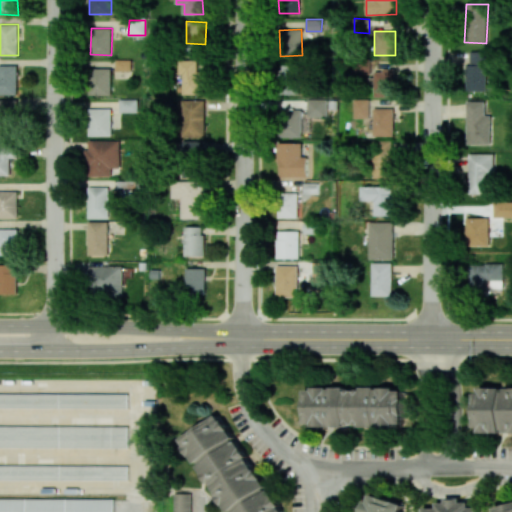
[(467,91),(486,91),(488,51),(468,50),(467,91)]
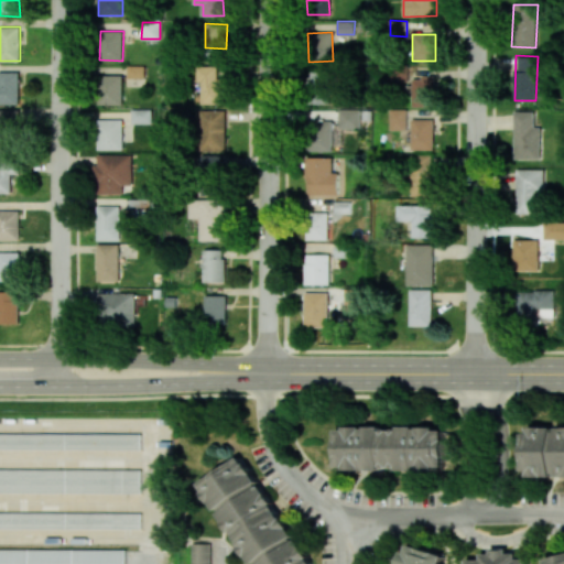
[(144,78),(144,66),(128,66),(128,78),(144,78)]
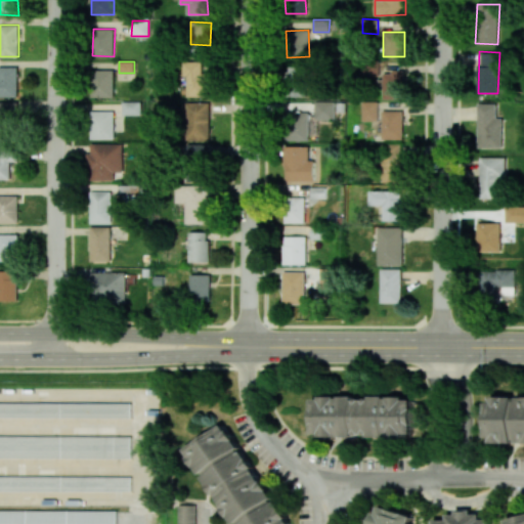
[(208,96),(209,61),(184,61),(184,95),(208,96)]
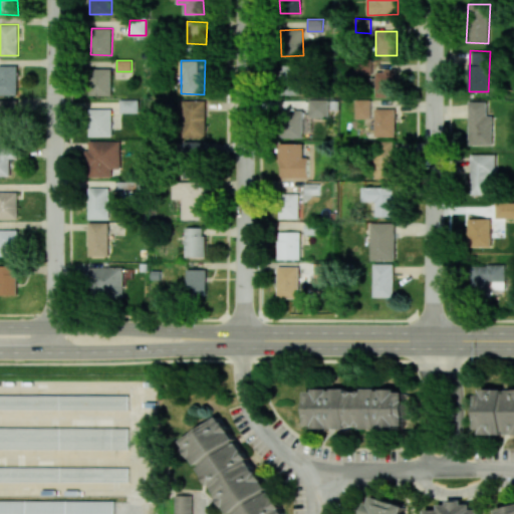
[(283,94),(302,94),(301,64),(282,65),(283,94)]
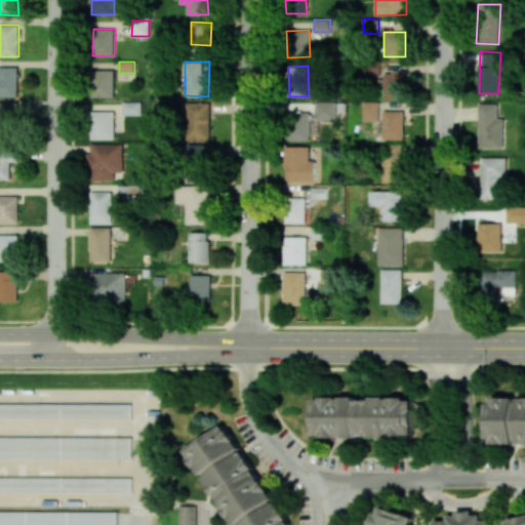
[(0,96),(17,96),(17,67),(0,67),(0,96)]
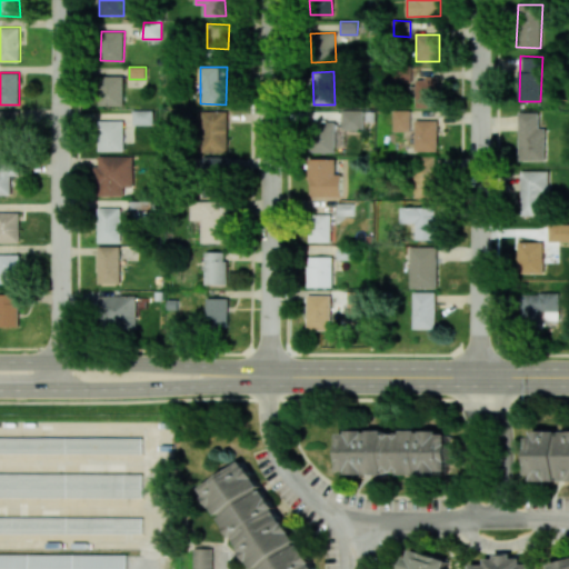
[(123,106),(123,77),(99,76),(99,105),(123,106)]
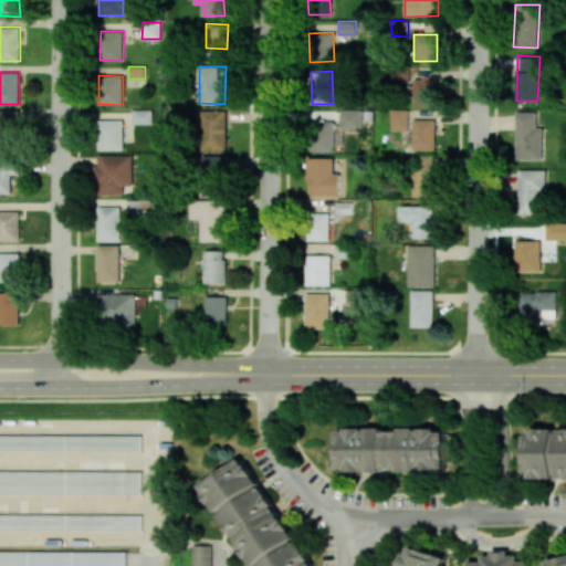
[(415,76),(413,105),(438,106),(439,77),(415,76)]
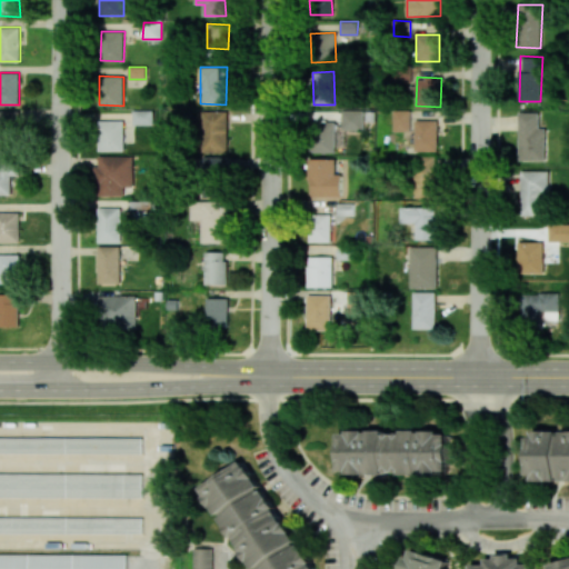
[(19,111),(0,110),(0,155),(18,155),(19,111)]
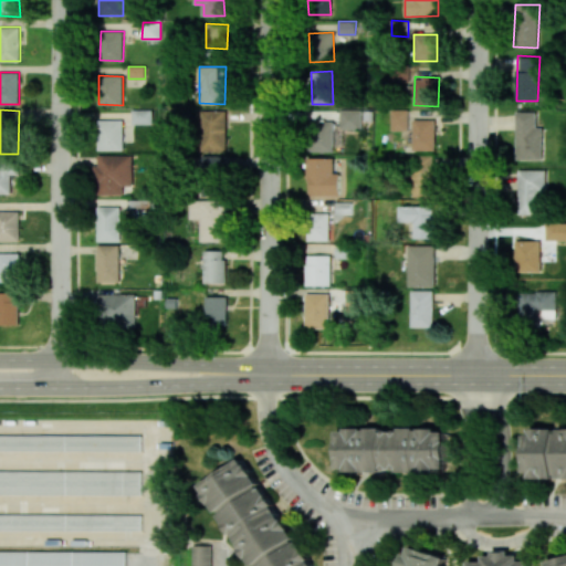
[(153,111),(133,109),(132,124),(153,124),(153,111)]
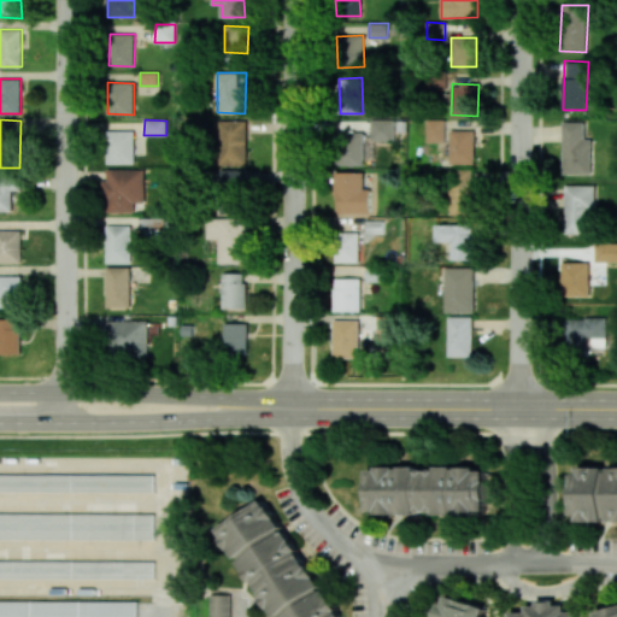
[(370,141),(393,140),(393,119),(370,119),(370,141)]
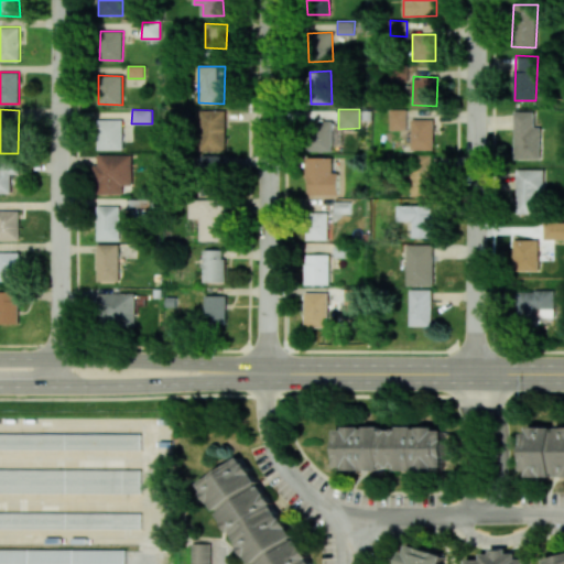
[(226,110),(203,110),(203,150),(227,150),(226,110)]
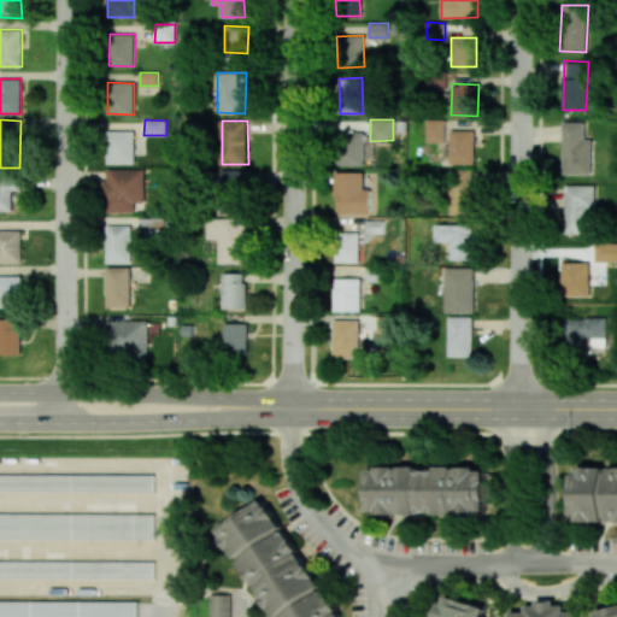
[(563,174),(591,174),(591,139),(585,139),(585,122),(562,122),(563,174)]
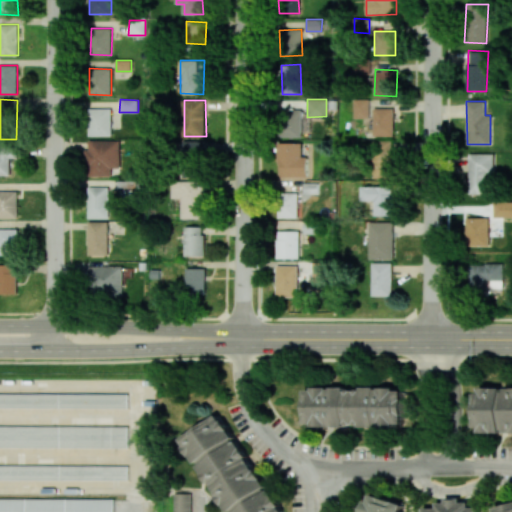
[(90,136),(112,135),(111,108),(89,109),(90,136)]
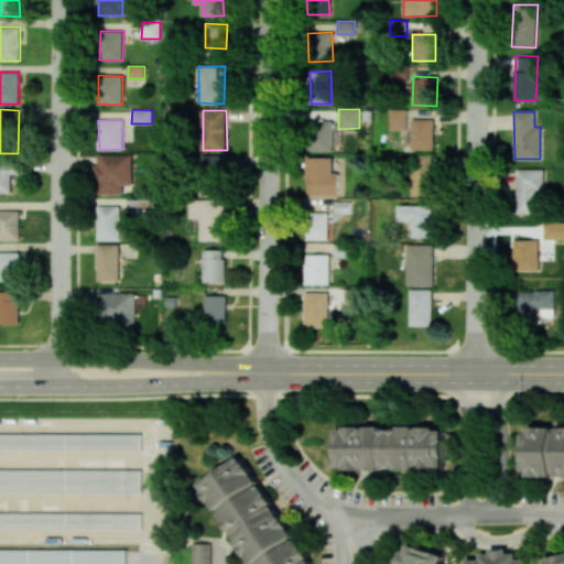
[(433,150),(434,120),(412,119),(411,149),(433,150)]
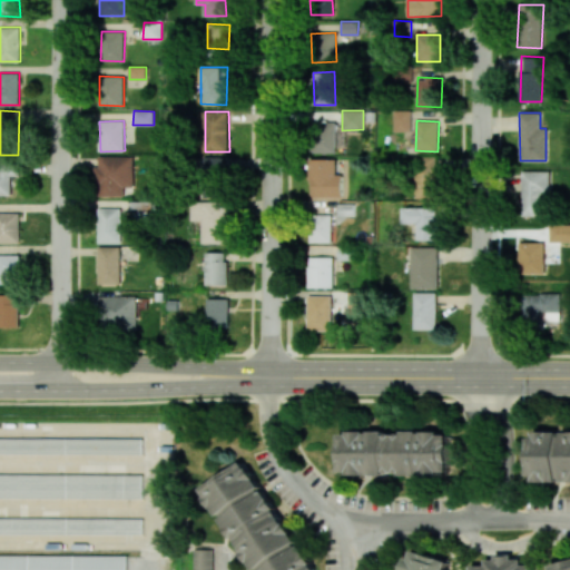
[(333,153),(334,121),(310,121),(310,153),(333,153)]
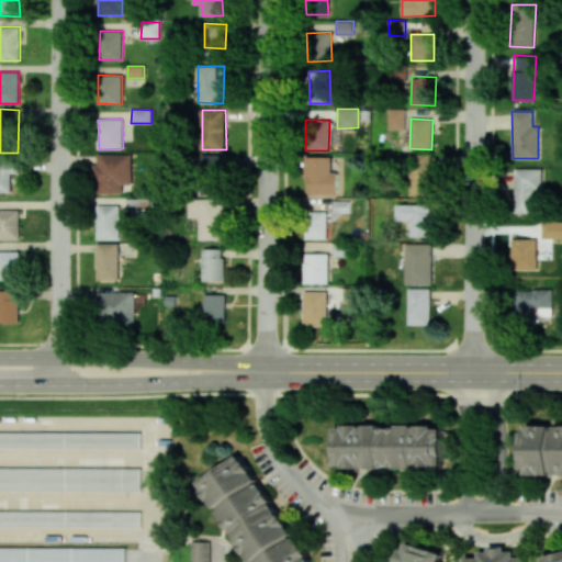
[(122,193),(122,184),(132,184),(133,155),(97,154),(96,193),(122,193)]
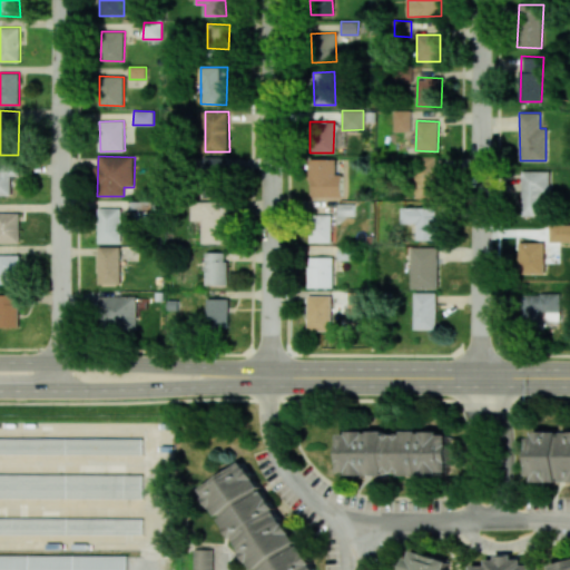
[(229,157),(204,157),(203,184),(214,184),(215,176),(229,177),(229,157)]
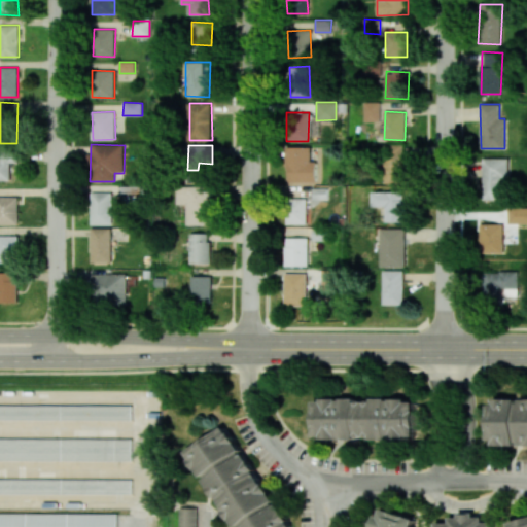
[(385,183),(406,182),(405,145),(383,145),(385,183)]
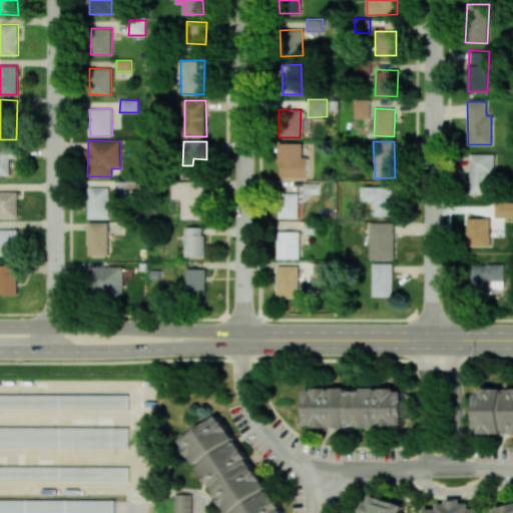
[(280,177),(308,177),(309,156),(303,156),(303,143),(280,143),(280,177)]
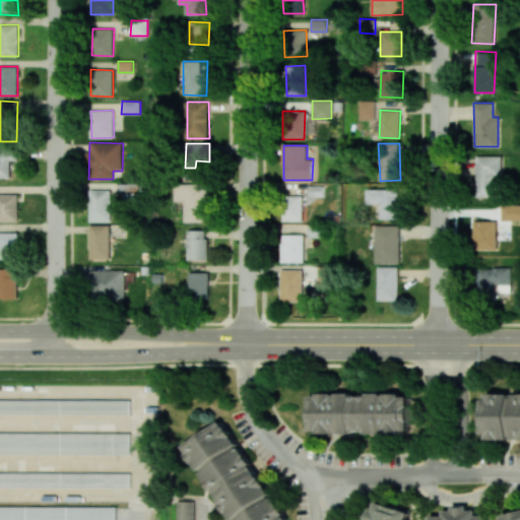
[(0,178),(10,178),(10,160),(17,160),(17,148),(0,147),(0,178)]
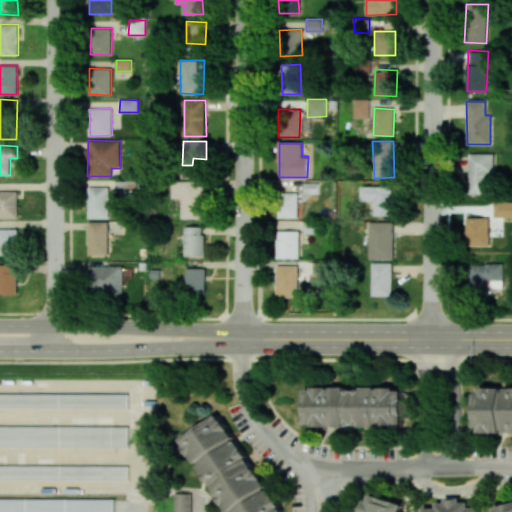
[(492,153),(468,154),(469,194),(493,193),(492,153)]
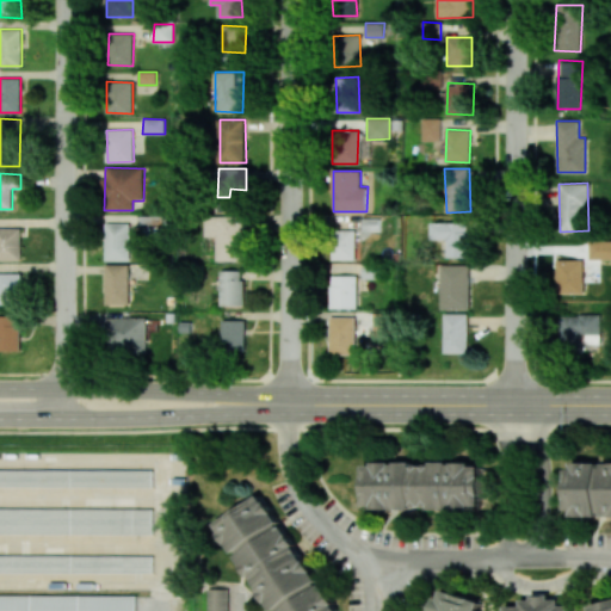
[(216,260),(245,261),(246,216),(207,216),(207,236),(216,236),(216,260)]
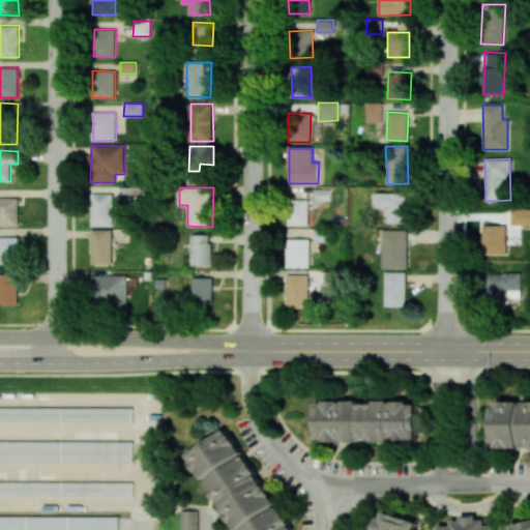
[(408,224),(409,193),(375,193),(375,207),(389,207),(388,223),(408,224)]
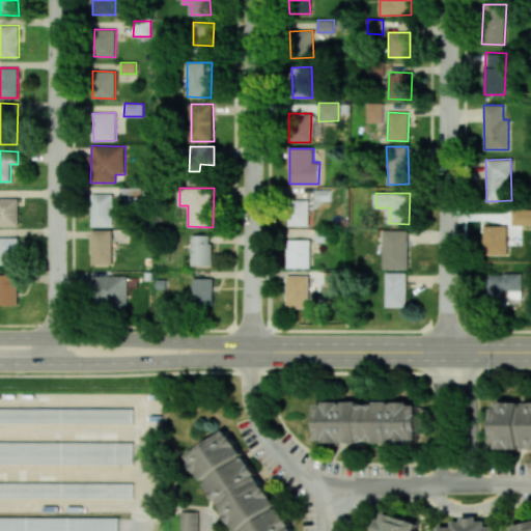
[(113,226),(113,194),(92,194),(92,226),(113,226)]
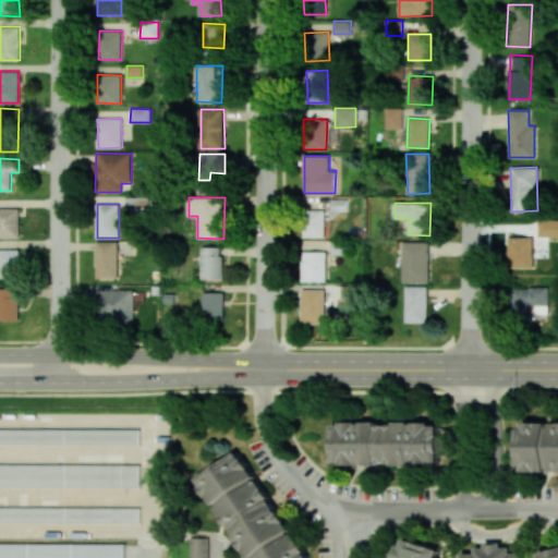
[(20,208),(0,208),(0,238),(19,238),(20,208)]
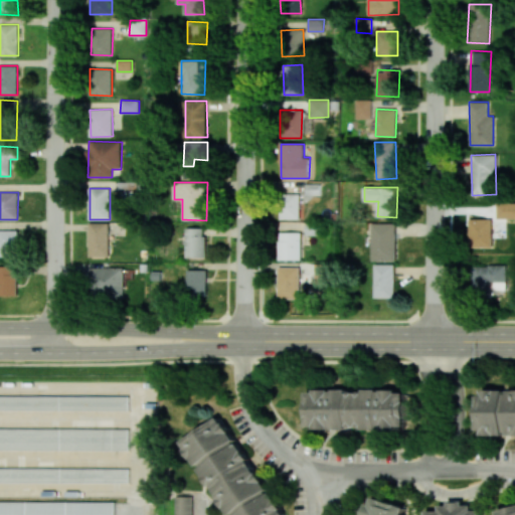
[(299,219),(299,194),(280,194),(280,218),(299,219)]
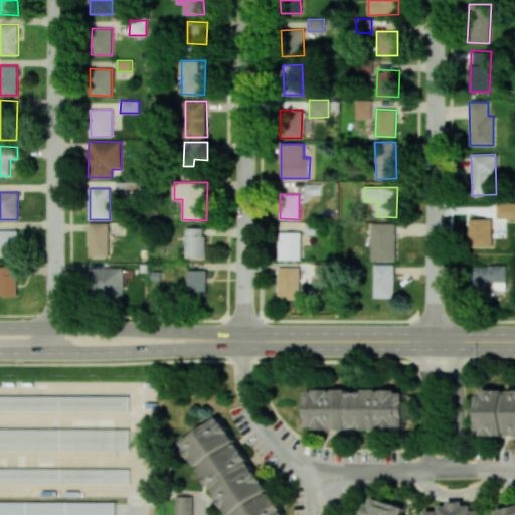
[(514,218),(514,199),(497,199),(497,217),(514,218)]
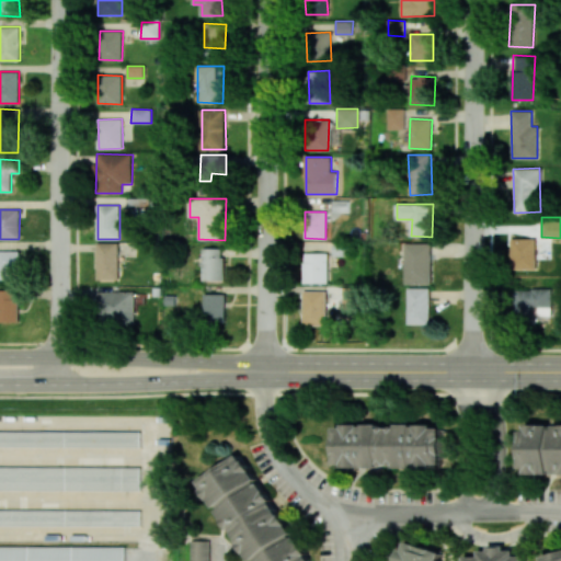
[(511,268),(536,268),(536,239),(512,238),(511,268)]
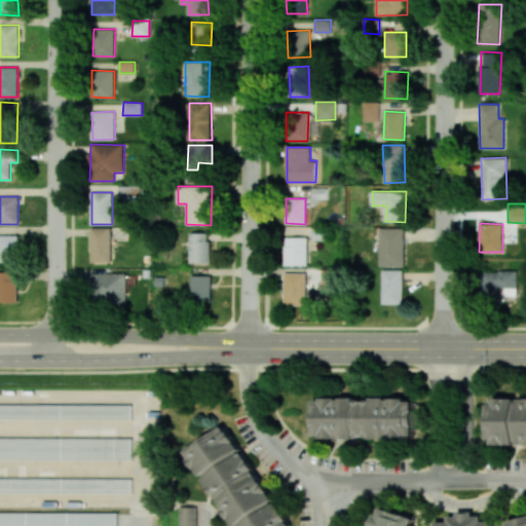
[(91,262),(112,262),(111,227),(91,228),(91,262)]
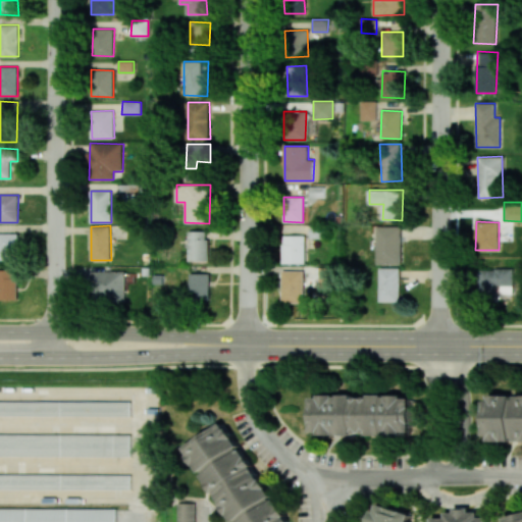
[(402,264),(402,226),(377,226),(378,264),(402,264)]
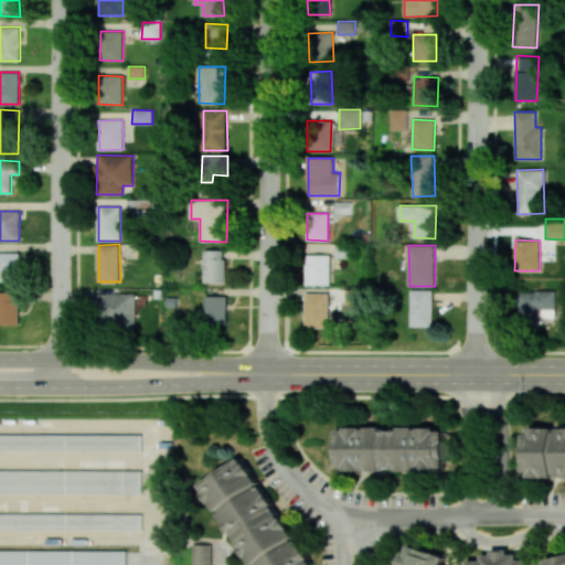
[(204,283),(225,283),(225,249),(204,251),(204,283)]
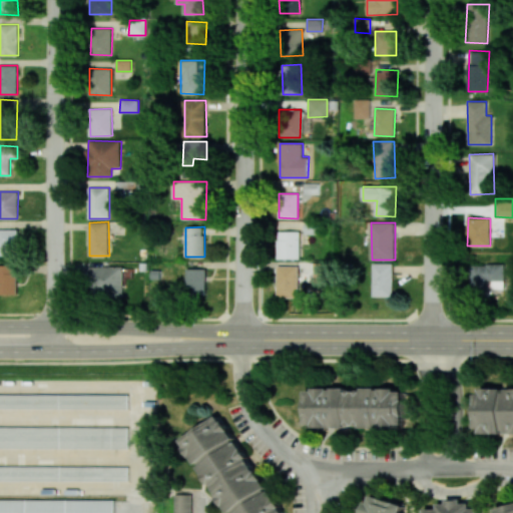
[(19,229),(0,228),(0,255),(19,255),(19,229)]
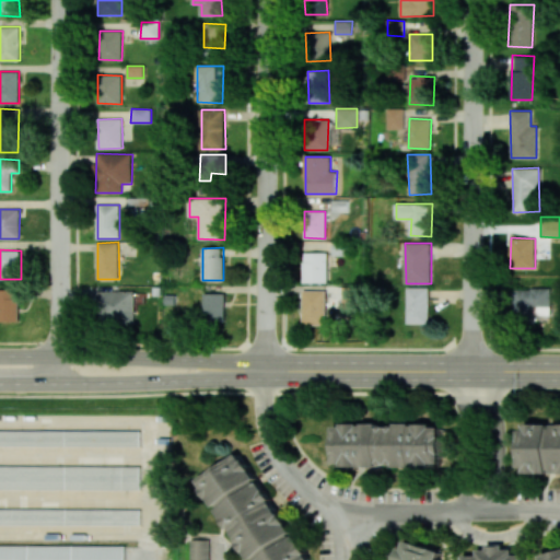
[(302,282),(327,283),(327,253),(303,252),(302,282)]
